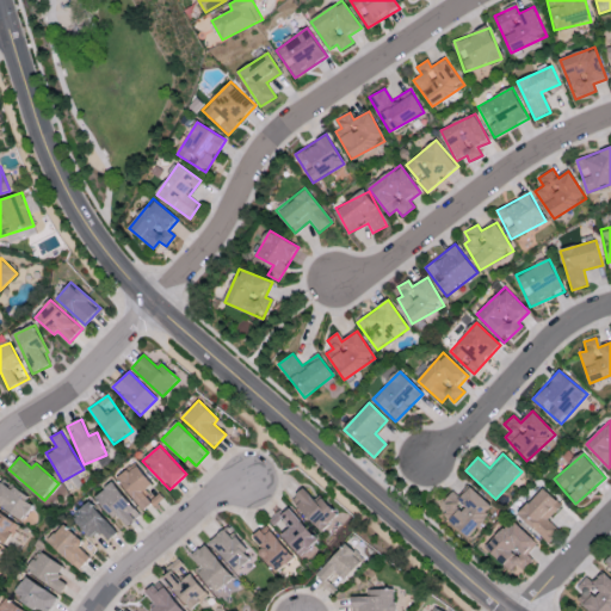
[(162,498),(155,488),(137,464),(118,479),(143,512),(162,498)]
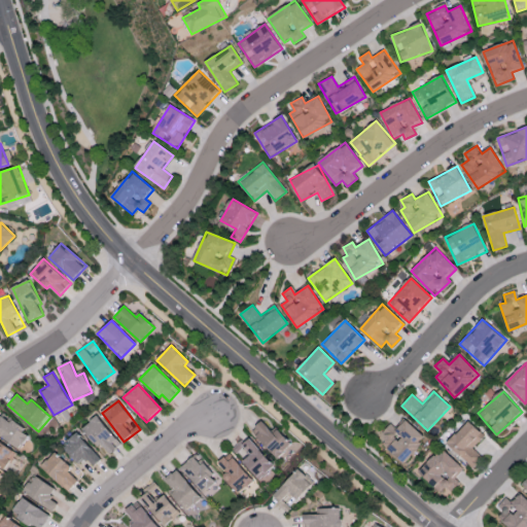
[(10,423),(1,416),(0,417),(0,435),(19,450),(30,434),(11,421),(10,423)]
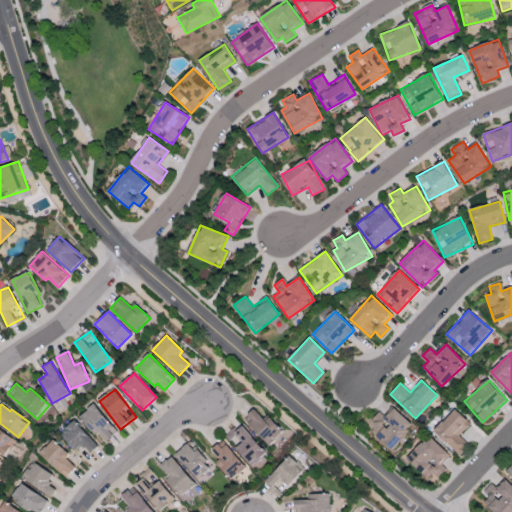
[(80,415),(93,435),(99,431),(106,440),(116,434),(97,404),(80,415)]
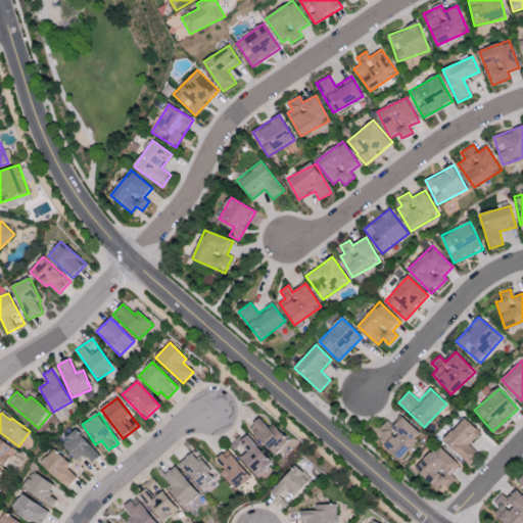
[(379,440),(399,460),(423,436),(402,417),(393,427),(386,421),(377,431),(382,436),(379,440)]
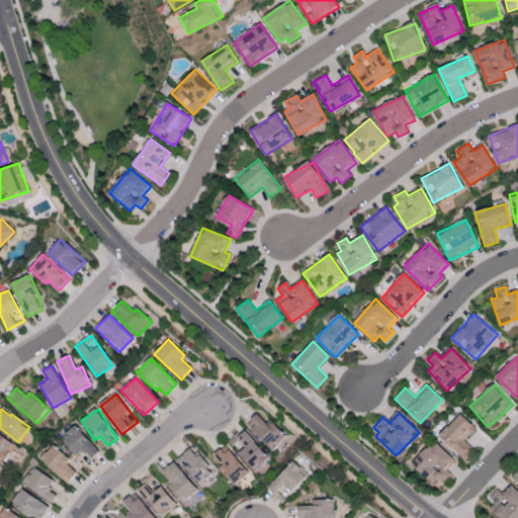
[(268,426),(257,414),(247,423),(272,450),(286,437),(272,422),(268,426)]
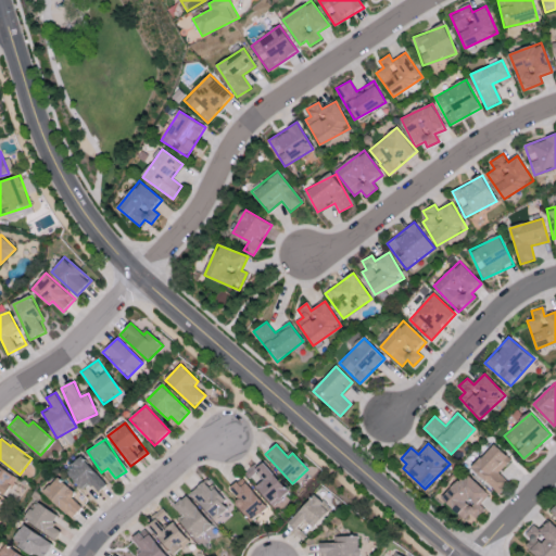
[(498,474),(510,459),(494,444),(471,468),(498,494),(508,483),(498,474)]
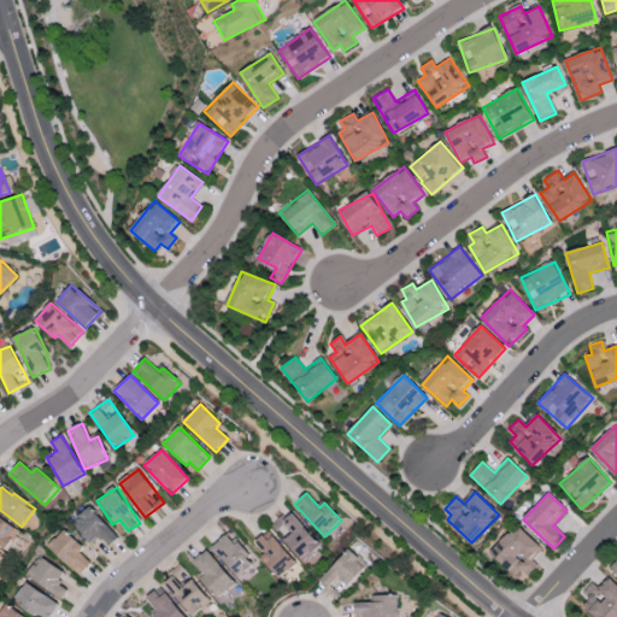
[(118,540),(93,506),(72,521),(90,545),(103,536),(110,546),(118,540)]
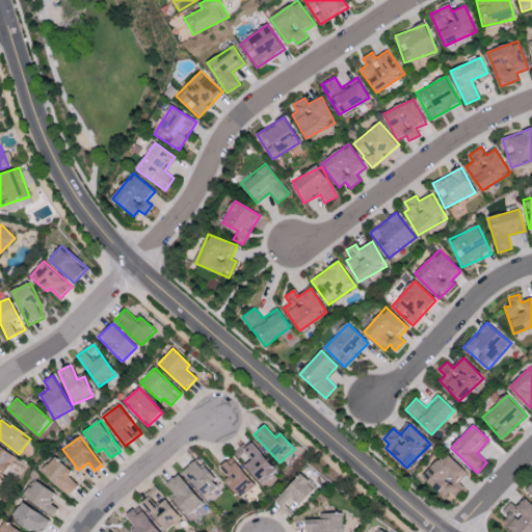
[(276,471),(249,441),(234,455),(261,484),(276,471)]
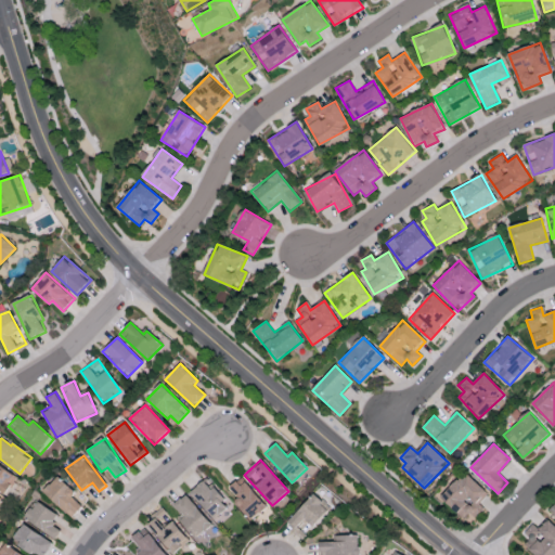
[(0,490),(8,495),(18,477),(0,465),(0,490)]
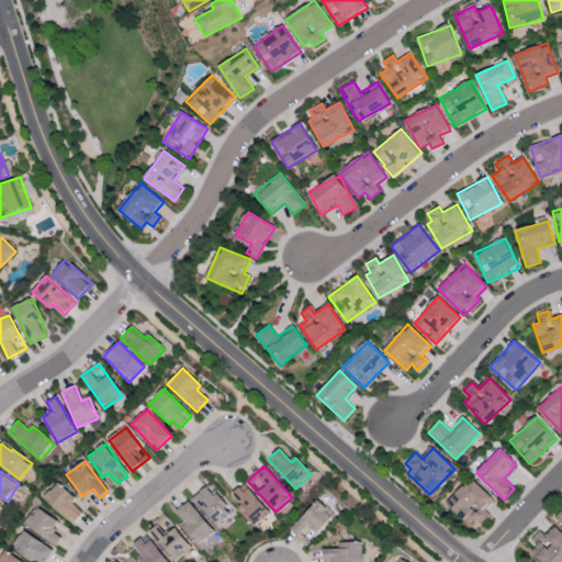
[(447,502),(474,530),(491,515),(484,508),(493,501),(472,478),(447,502)]
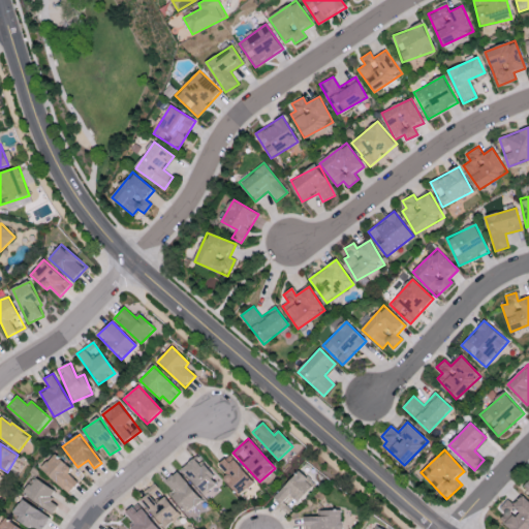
[(68,494),(79,483),(69,473),(72,470),(55,454),(41,469),(68,494)]
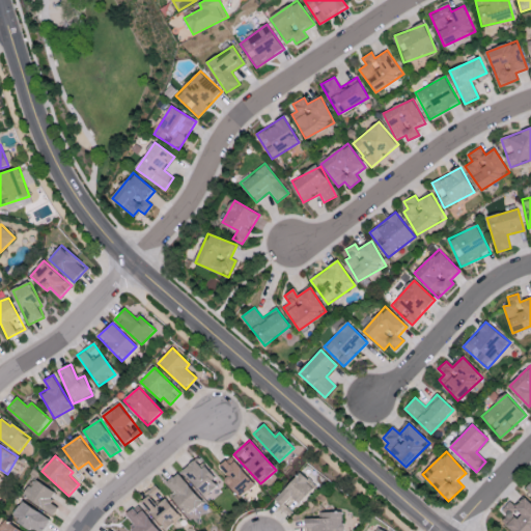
[(204,497),(220,483),(198,457),(182,472),(204,497)]
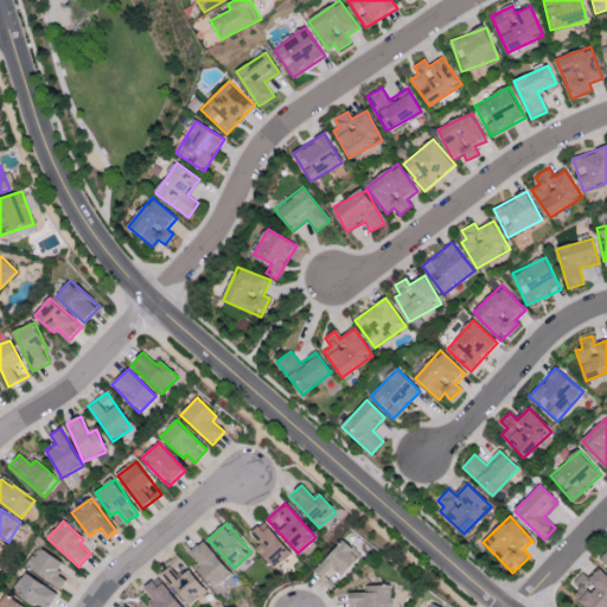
[(250,534),(261,545),(256,550),(274,569),(291,555),(262,523),(250,534)]
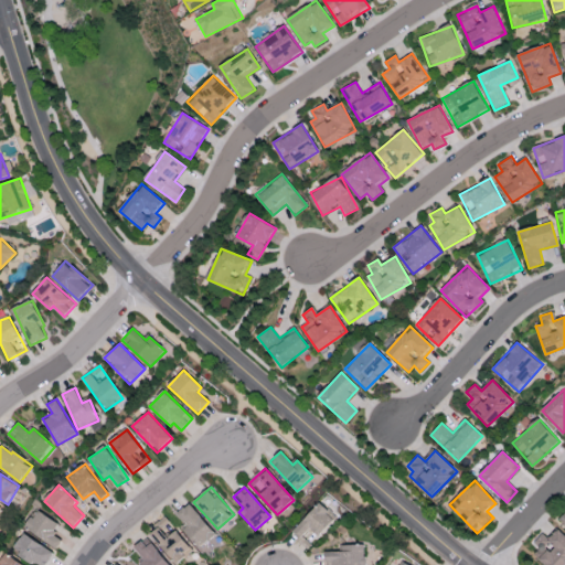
[(292,533),(300,540),(310,529),(318,536),(336,518),(320,502),(292,533)]
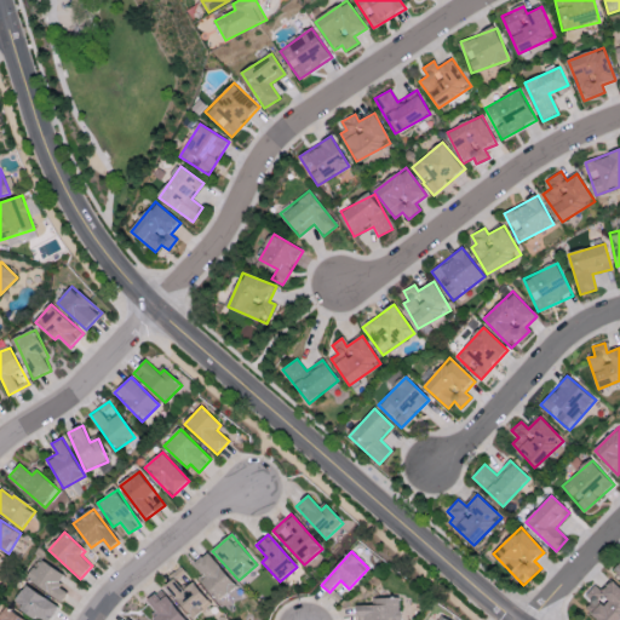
[(236,585),(207,554),(191,568),(220,600),(236,585)]
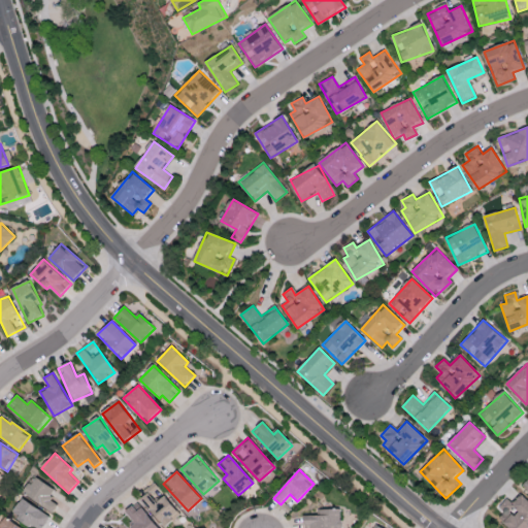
[(58,505),(50,499),(56,490),(35,476),(24,493),(53,513),(58,505)]
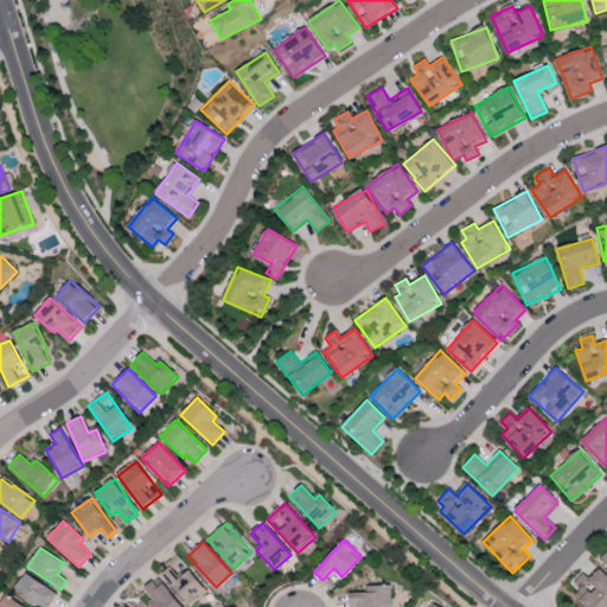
[(160,572),(189,606),(206,592),(178,557),(160,572)]
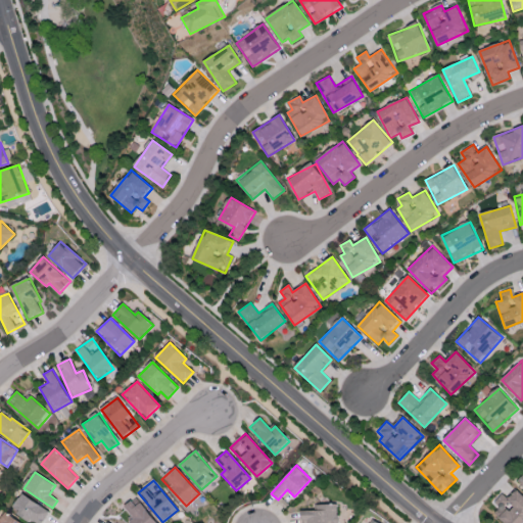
[(507,500),(502,493),(493,503),(498,508),(493,514),(503,522),(522,522),(522,495),(516,489),(507,500)]
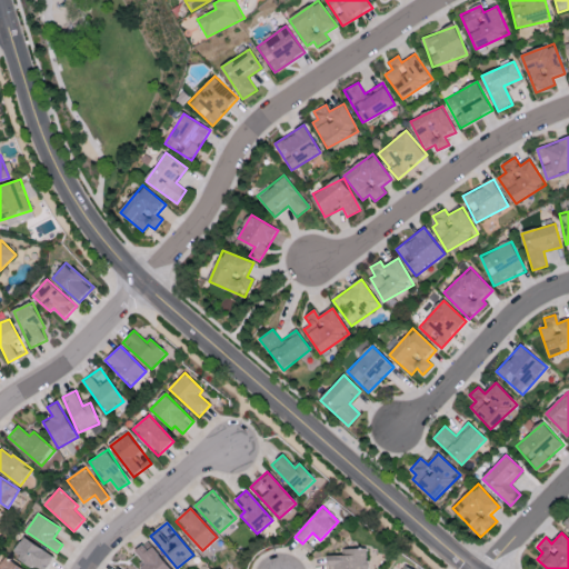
[(13,555),(39,568),(47,568),(55,555),(23,538),(13,555)]
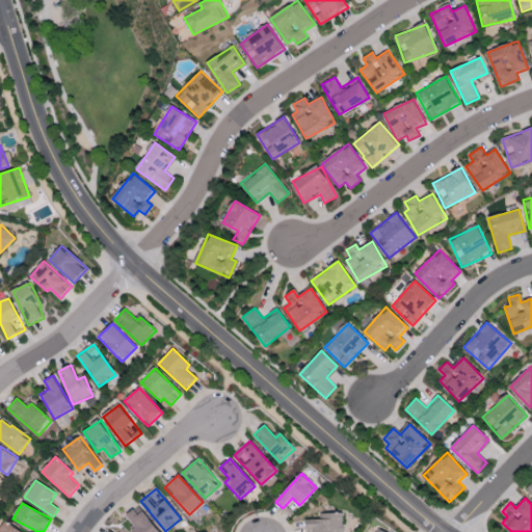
[(128,516),(135,528),(133,530),(134,531),(159,531),(141,507),(128,516)]
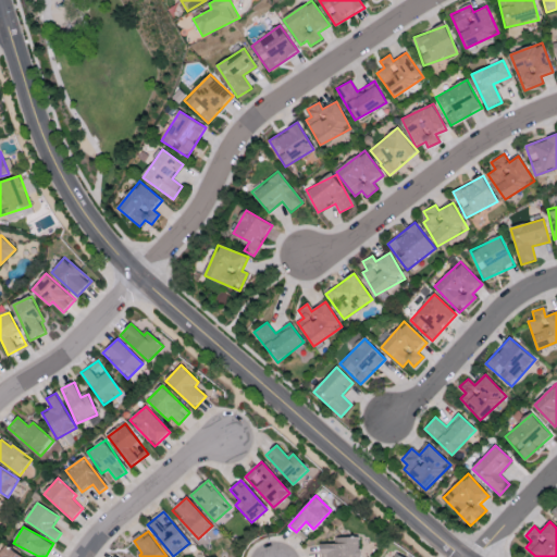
[(359,556),(359,536),(331,537),(331,543),(321,543),(320,556),(359,556)]
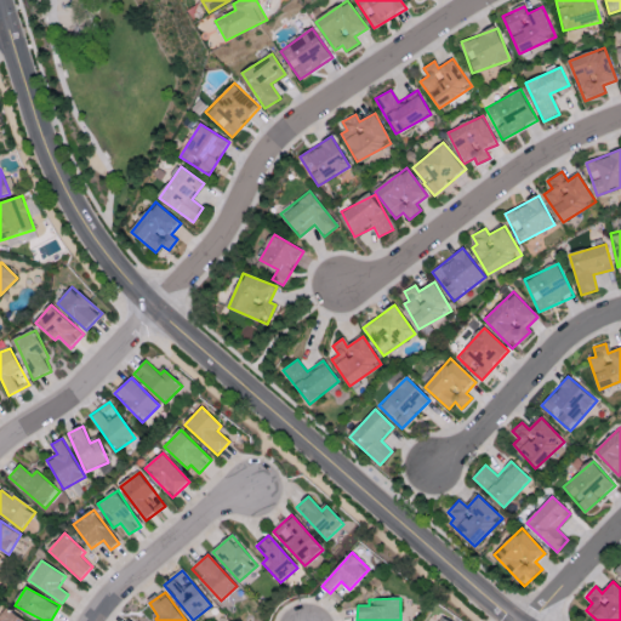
[(27,620),(6,610),(0,620),(27,620)]
